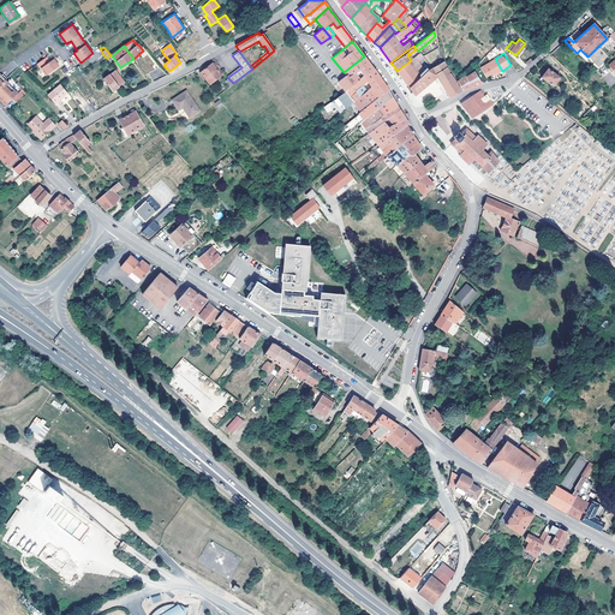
[(37,63),(47,75),(59,65),(54,58),(49,61),(46,57),(43,59),(37,63)]
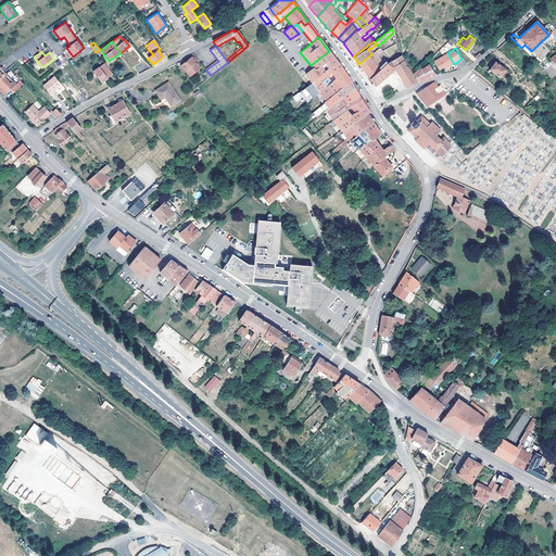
[(329,51),(311,65),(313,67),(312,68),(308,65),(303,70),(312,83),(326,71),(323,66),(326,64),(329,67),(337,63),(329,51)]
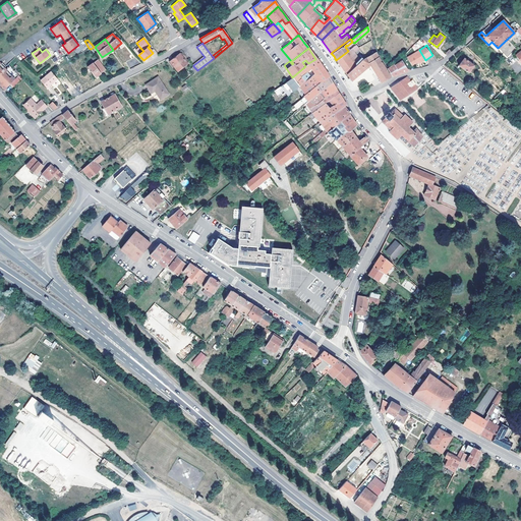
[(348,51),(336,60),(350,79),(351,80),(353,78),(361,72),(369,65),(375,74),(381,82),(390,77),(374,52),(361,60),(354,66),(348,59),(353,55),(351,53),(349,50),(348,51)]
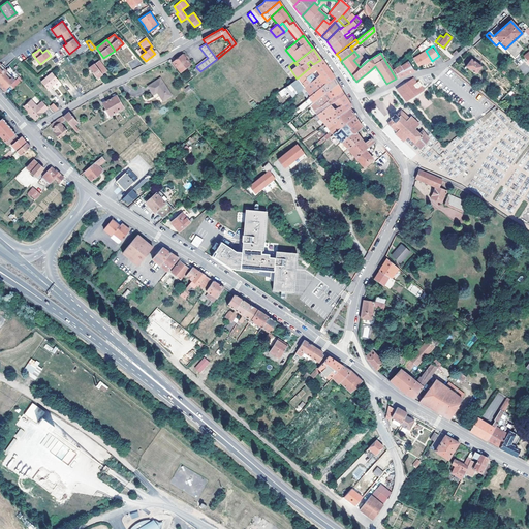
[(426,51),(412,59),(417,66),(423,63),(425,61),(427,64),(432,61),(426,51)]
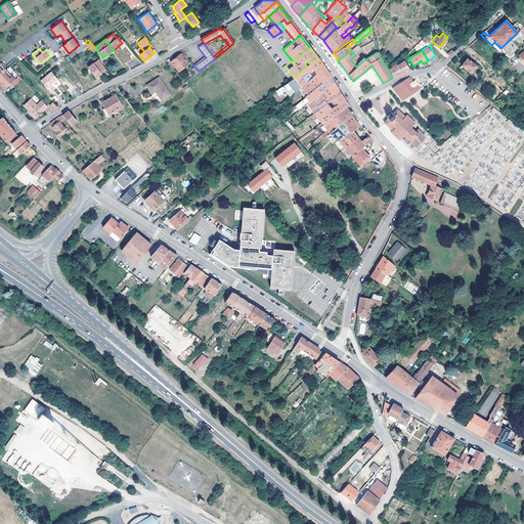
[(188,62),(180,53),(170,61),(178,71),(188,62)]
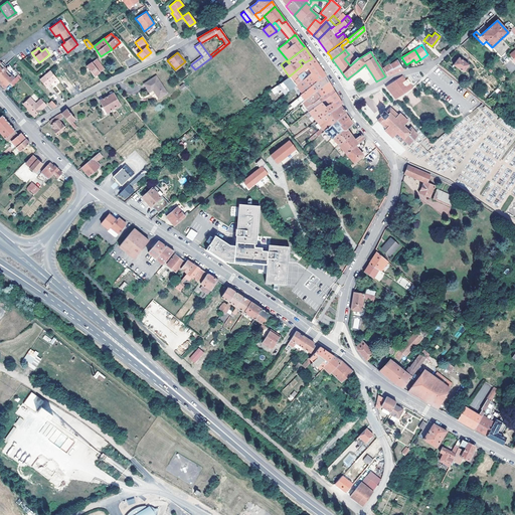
[(457,58),(452,64),(463,72),(468,64),(458,57),(457,58)]
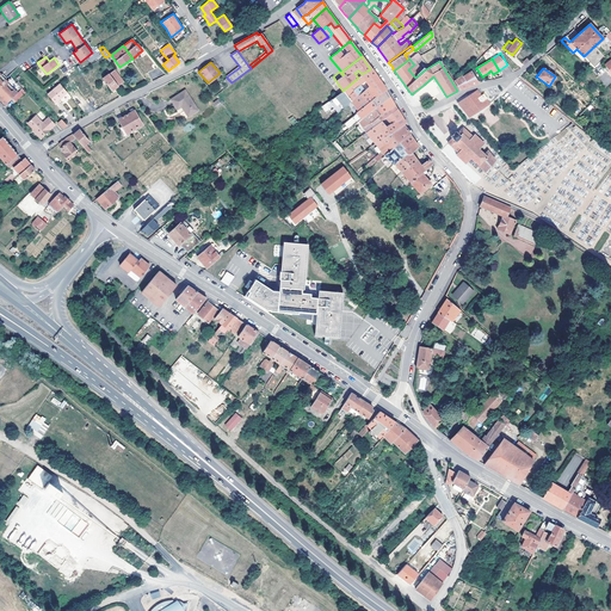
[(124,81),(115,69),(103,79),(111,91),(124,81)]
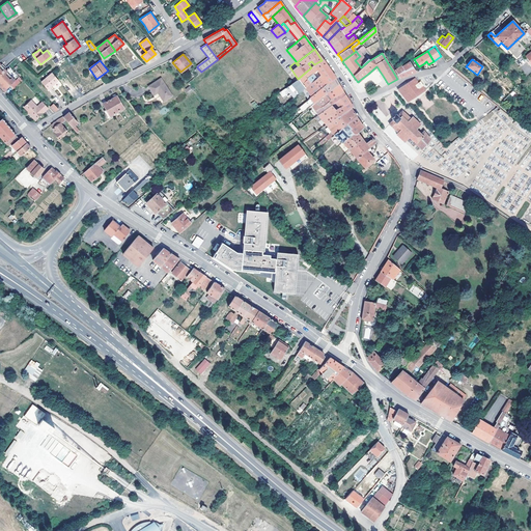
[(311,67),(298,79),(285,87),(292,98),(305,88),(310,83),(306,79),(316,71),(320,75),(329,68),(322,60),(314,64),(311,67)]
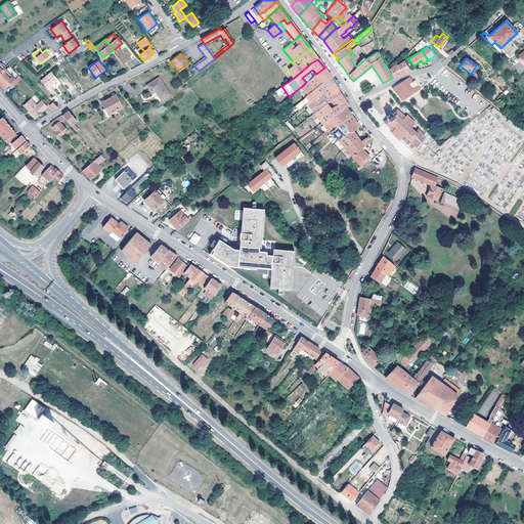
[(394,64),(388,69),(393,77),(403,74),(410,72),(403,60),(397,63),(398,64),(395,66),(394,64)]
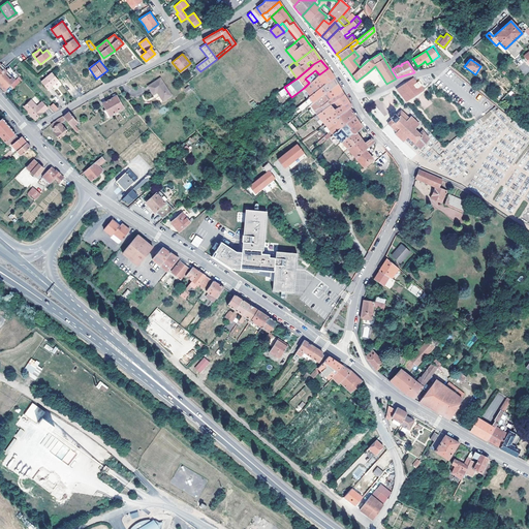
[(0,63),(0,85),(4,90),(10,85),(17,79),(19,76),(11,68),(10,66),(6,70),(4,68),(1,65),(0,63)]
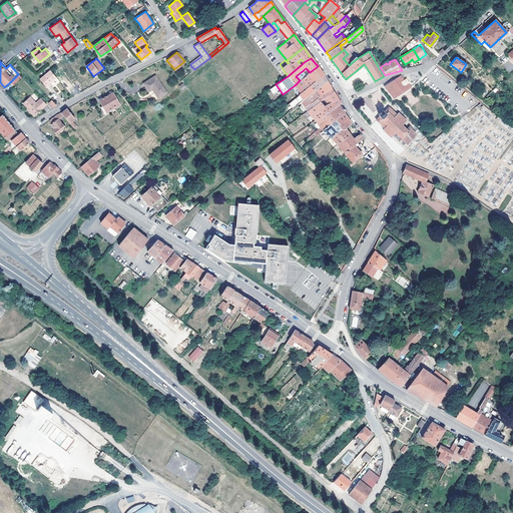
[(310,72),(306,75),(313,83),(323,75),(321,72),(321,71),(319,68),(318,66),(310,72)]
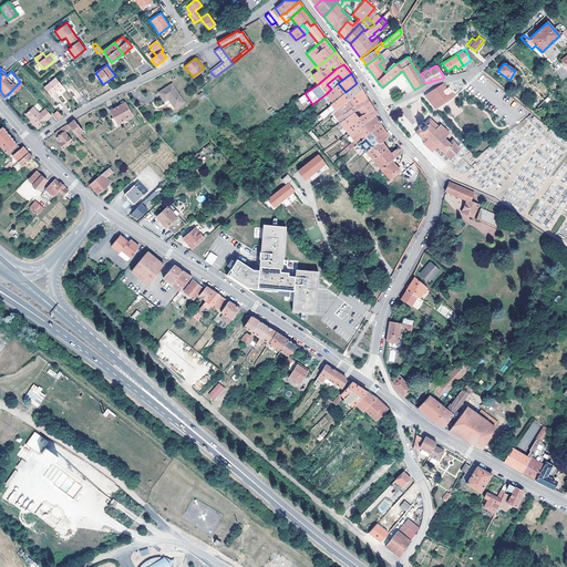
[(62,86),(55,78),(44,88),(51,96),(62,86)]
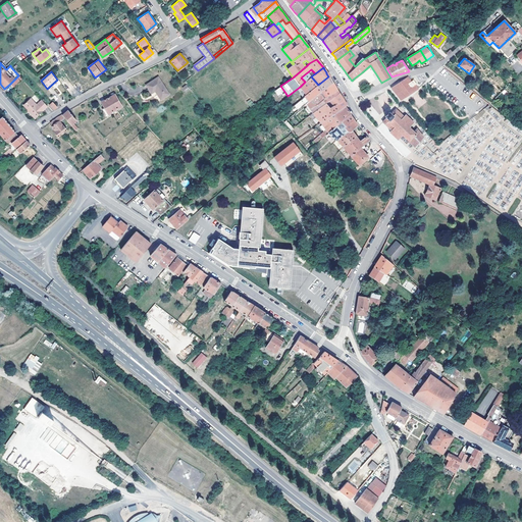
[(305,82),(300,87),(305,95),(318,85),(311,76),(305,82)]
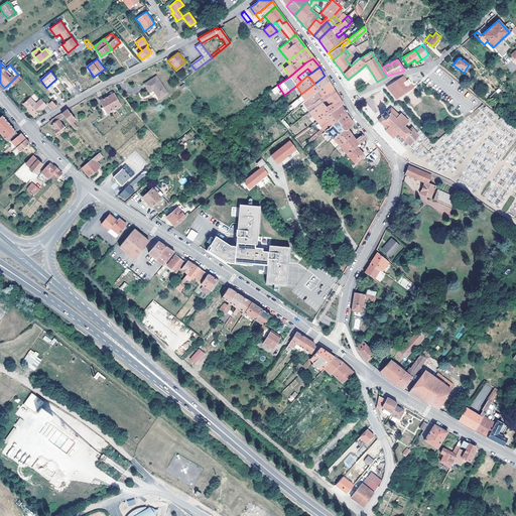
[(327,79),(325,76),(314,84),(301,94),(298,97),(301,103),(315,92),(329,83),(327,79)]
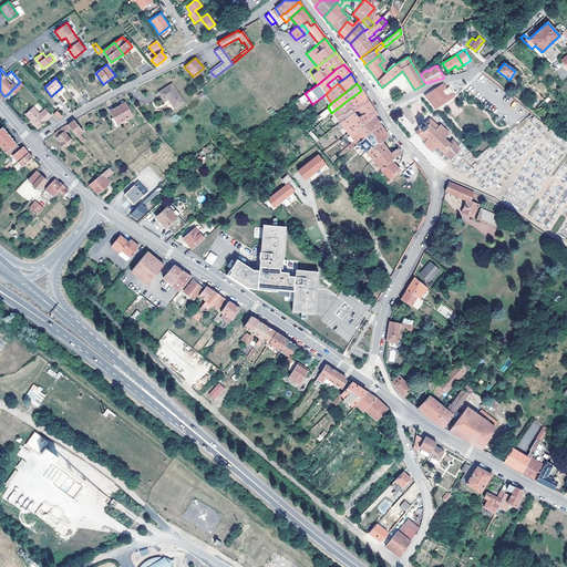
[(23,90),(18,84),(11,91),(16,96),(23,90)]
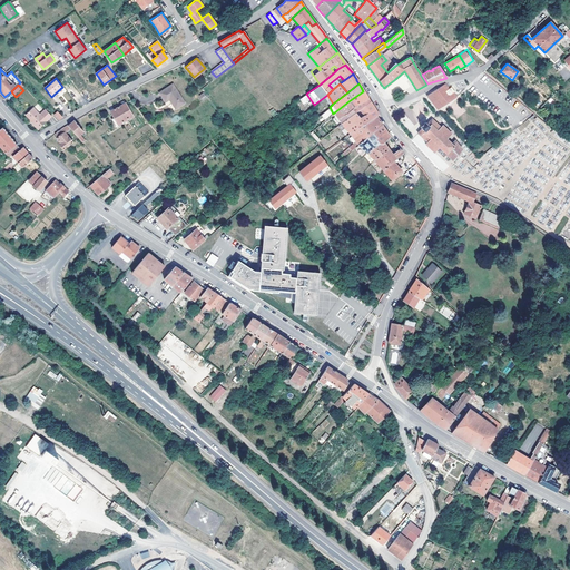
[(165,102),(167,100),(168,100),(175,109),(185,102),(173,85),(160,92),(158,94),(165,102)]
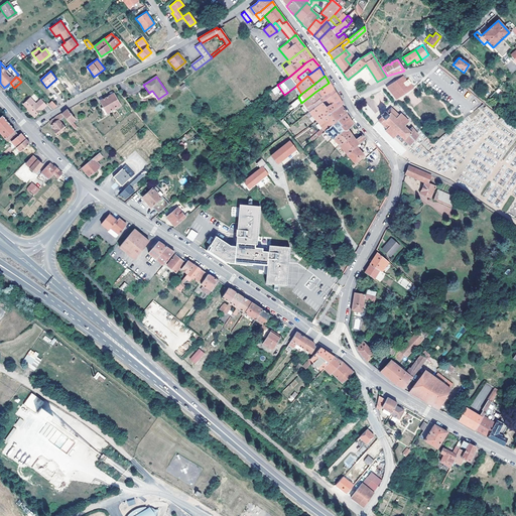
[(406,81),(402,77),(397,80),(386,87),(396,100),(396,99),(413,88),(410,84),(408,81),(407,82),(406,81)]
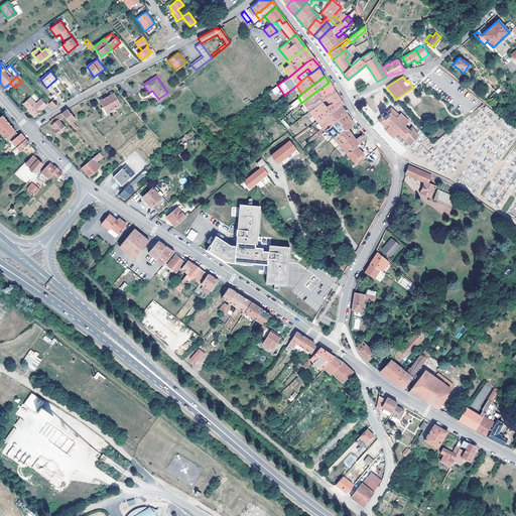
[(315,92),(301,103),(309,112),(321,102),(326,99),(335,93),(331,86),(329,83),(315,92)]
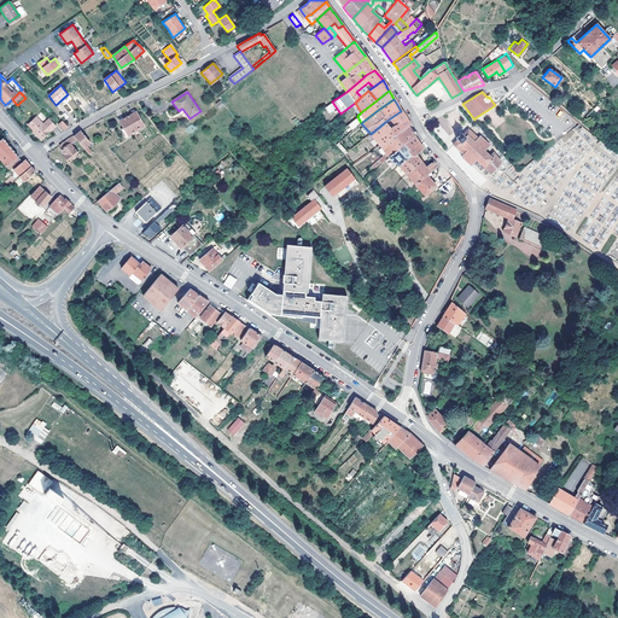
[(404,117),(401,111),(390,118),(394,124),(390,128),(385,122),(371,134),(374,139),(379,145),(407,127),(409,126),(407,120),(404,117)]
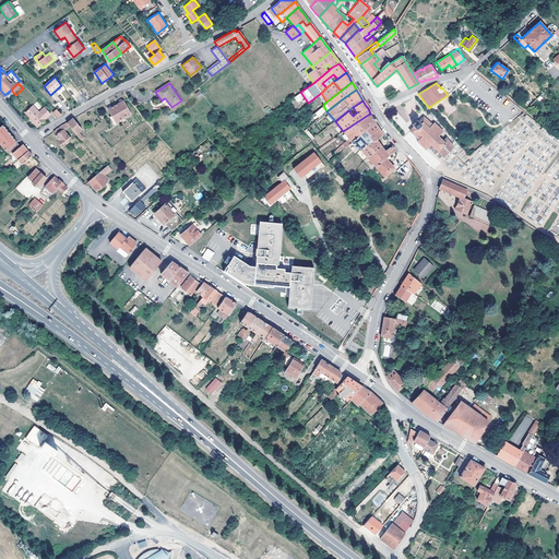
[(131,114),(129,110),(123,102),(108,109),(114,121),(115,122),(131,114)]
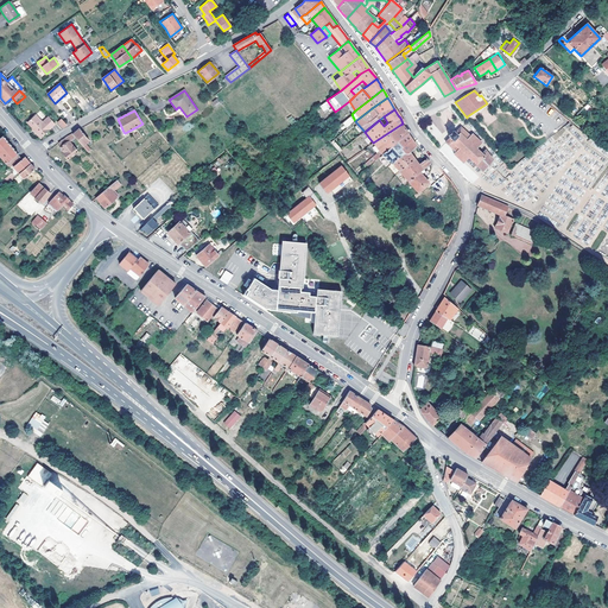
[(38,138),(54,124),(48,116),(42,122),(35,114),(26,121),(32,128),(32,130),(38,138)]
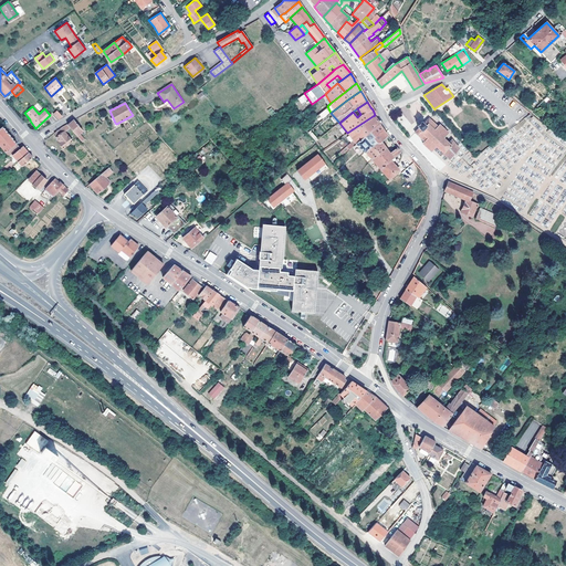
[(373,116),(347,133),(354,142),(356,144),(378,125),(379,124),(376,121),(373,116)]
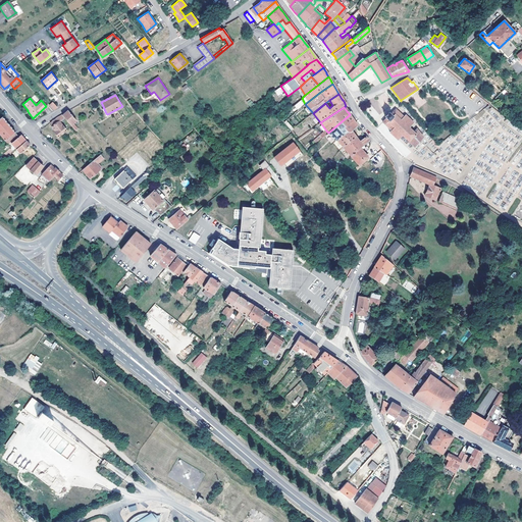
[(388,112),(384,116),(385,118),(382,121),(390,129),(388,132),(398,140),(402,135),(409,141),(408,141),(414,147),(422,137),(416,128),(413,131),(409,127),(413,122),(405,114),(403,116),(396,109),(389,113),(388,112)]
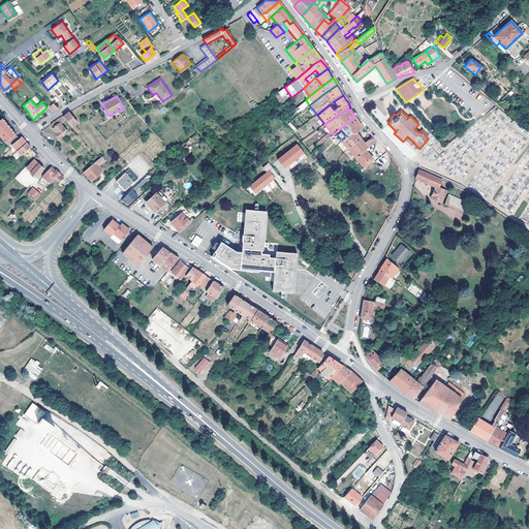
[(76,122),(68,112),(63,117),(65,120),(72,128),(75,132),(78,130),(73,125),(76,122)]
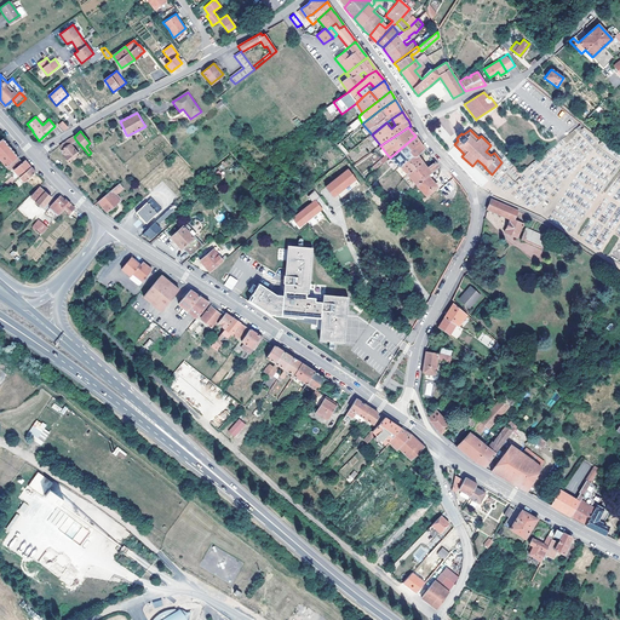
[(76,141),(74,137),(73,136),(65,141),(59,145),(62,149),(61,150),(63,154),(65,156),(64,158),(69,162),(79,155),(72,145),(76,141)]
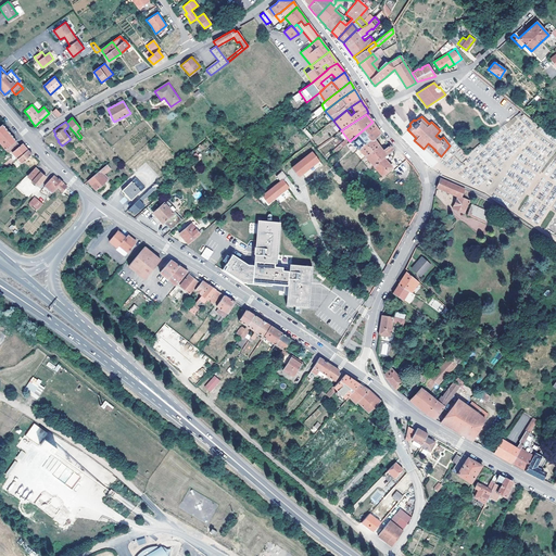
[(332,125),(330,123),(320,130),(323,133),(332,125)]
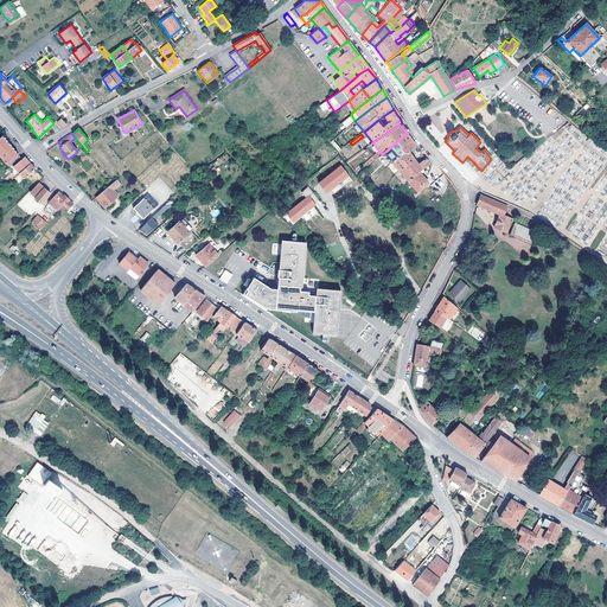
[(415,146),(406,134),(382,154),(394,168),(395,170),(396,168),(407,181),(416,192),(427,184),(419,173),(428,164),(425,159),(417,165),(408,153),(415,146)]
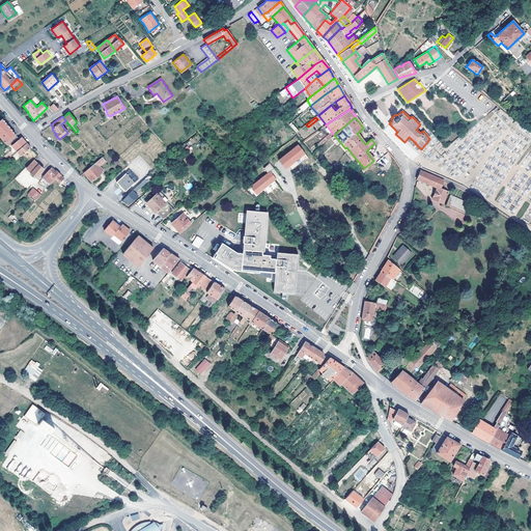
[(0,119),(0,137),(4,143),(15,135),(2,118),(0,119)]
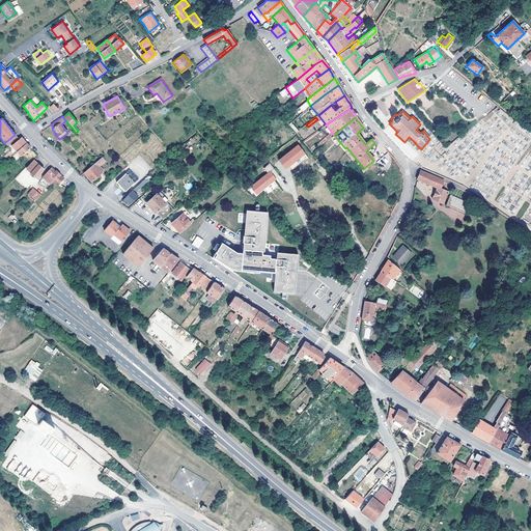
[(291,121),(288,123),(296,132),(298,131),(291,121)]
